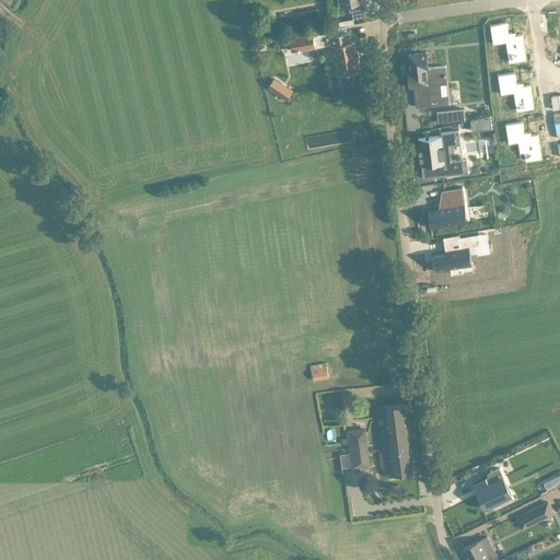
[(508,21),(490,25),(493,44),(499,43),(506,42),(510,62),(526,59),(523,34),(516,34),(515,31),(509,32),(508,21)]
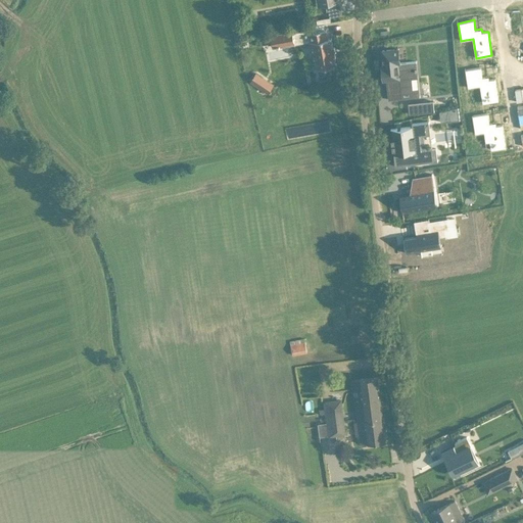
[(327,30),(308,33),(310,33),(311,41),(310,42),(315,67),(315,68),(319,67),(320,76),(332,74),(330,65),(336,64),(335,55),(336,55),(334,47),(333,47),(332,38),(328,38),(327,30)]
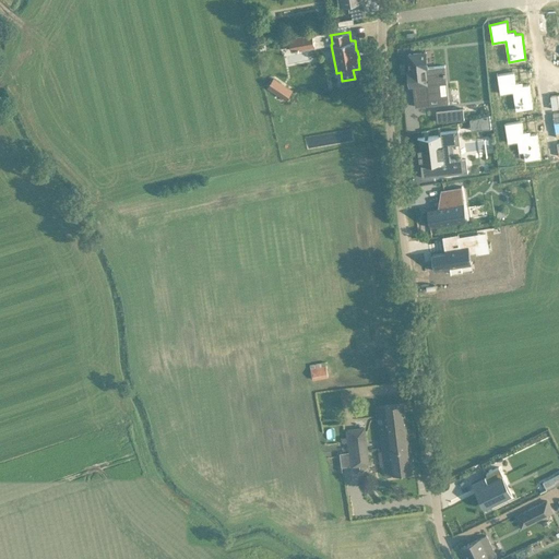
[(313,34),(290,37),(293,50),(317,46),(313,34)]
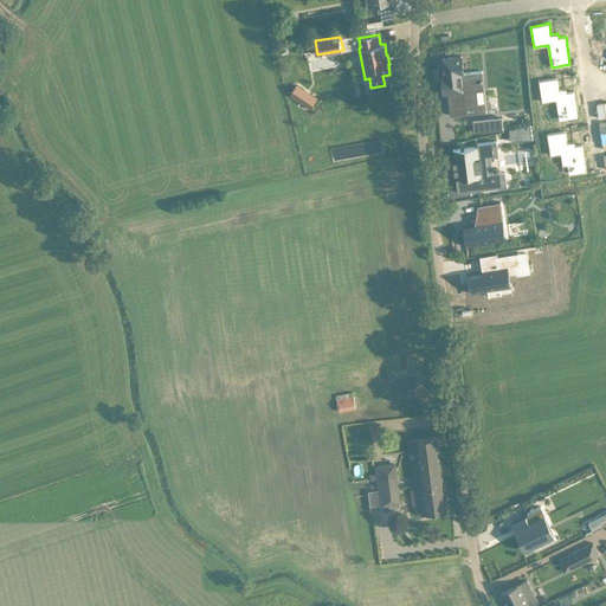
[(445,76),(443,77),(444,92),(447,92),(462,91),(464,113),(464,114),(478,113),(478,111),(476,90),(484,89),(482,72),(483,72),(483,71),(464,73),(462,57),(443,58),(445,76)]
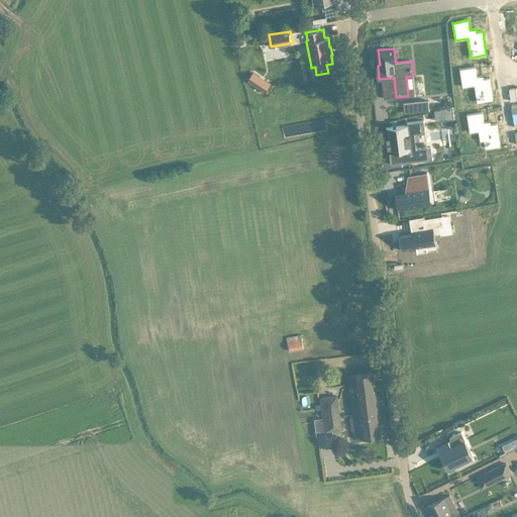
[(476,66),(459,69),(462,87),(475,85),(478,102),(493,100),(490,78),(484,79),(484,75),(478,76),(476,66)]
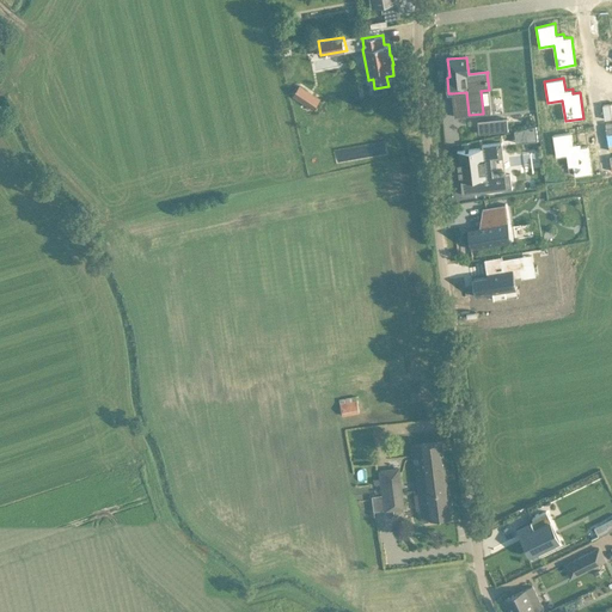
[(299,85),(293,96),(301,102),(308,91),(299,85)]
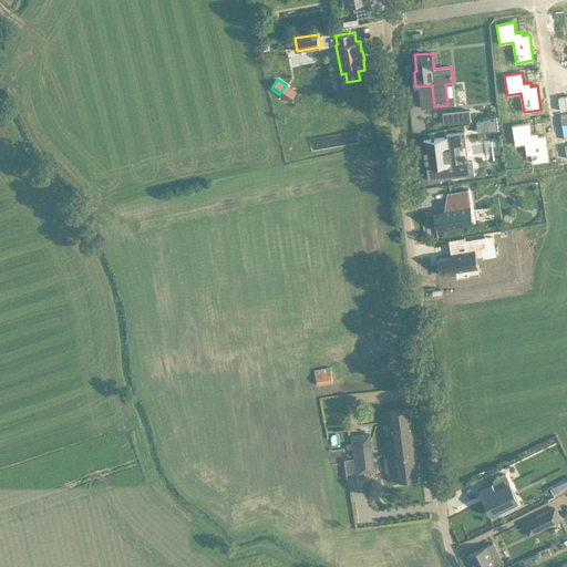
[(470,110),(443,112),(444,123),(471,121),(470,110)]
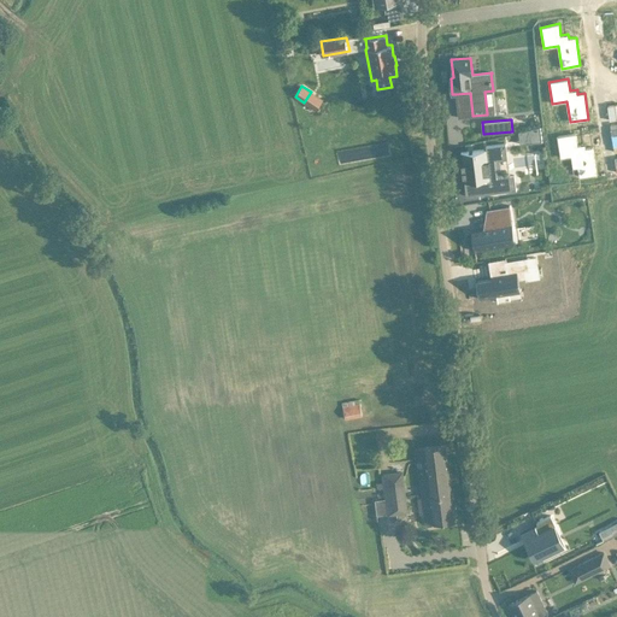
[(540,127),(518,133),(519,145),(542,141),(540,127)]
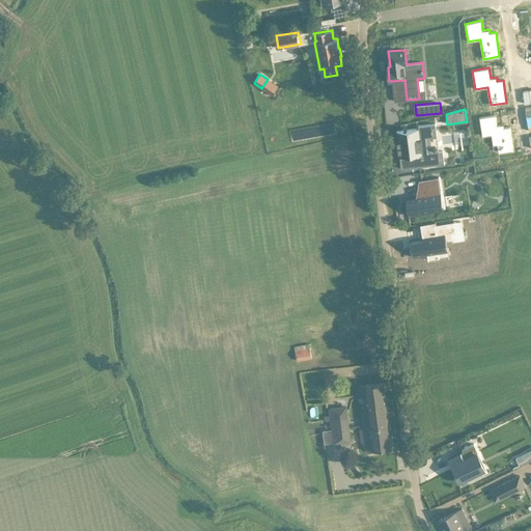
[(496,114),(479,117),(482,136),(487,135),(492,134),(493,144),(497,144),(499,152),(514,149),(510,126),(504,127),(504,123),(498,124),(496,114)]
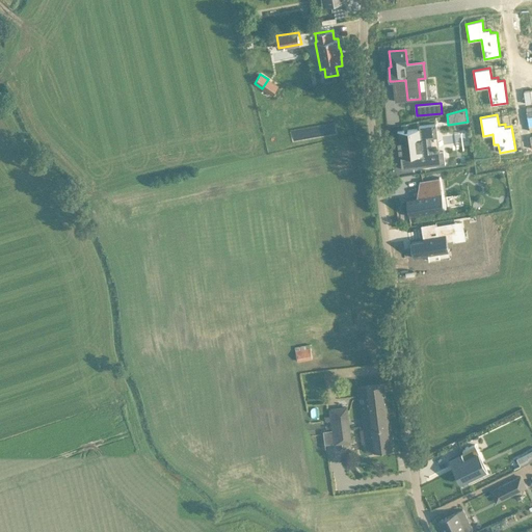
[(423,153),(421,137),(436,135),(435,126),(436,126),(436,124),(419,126),(420,129),(397,131),(399,141),(398,141),(399,153),(403,152),(403,157),(413,155),(415,167),(446,164),(445,162),(444,162),(443,151),(423,153)]
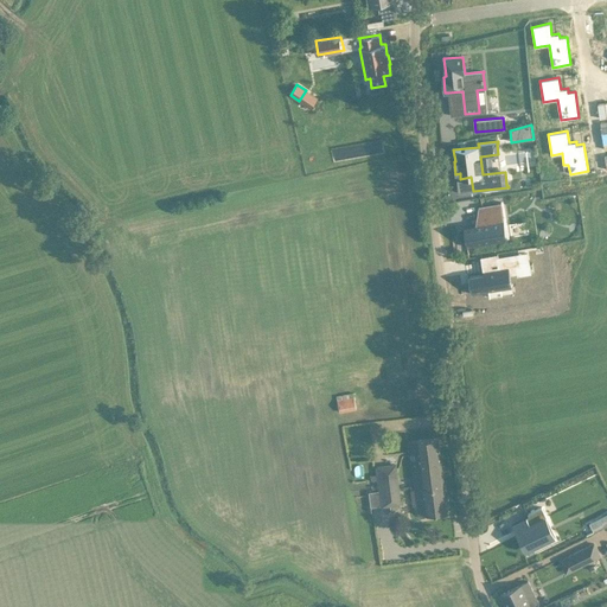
[(475,224),(464,227),(467,247),(496,242),(494,234),(503,231),(502,222),(503,222),(500,215),(503,215),(502,203),(502,202),(479,206),(478,208),(479,208),(481,225),(477,227),(475,224)]
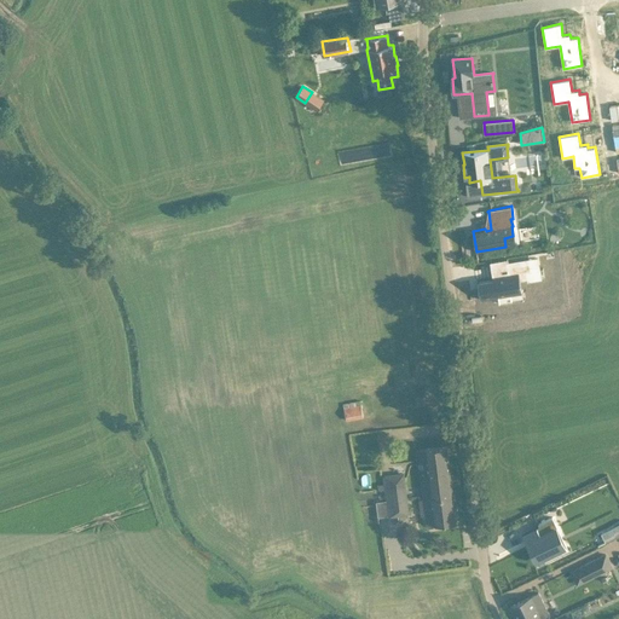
[(493,279),(479,282),(481,299),(499,296),(501,301),(499,301),(499,302),(513,301),(512,294),(522,293),(520,279),(519,272),(531,271),(528,258),(507,261),(509,273),(492,276),(493,279)]
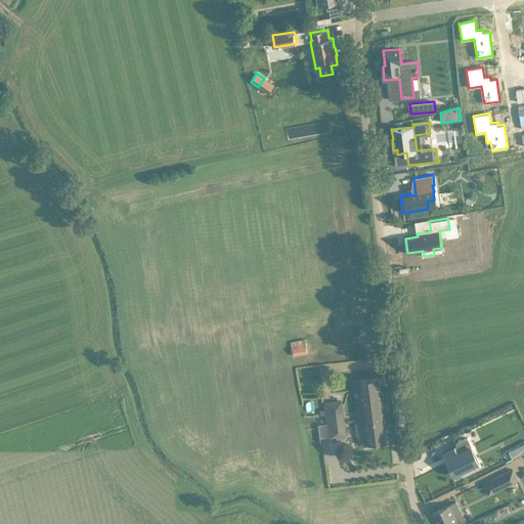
[(291,345),(293,357),(308,354),(306,343),(291,345)]
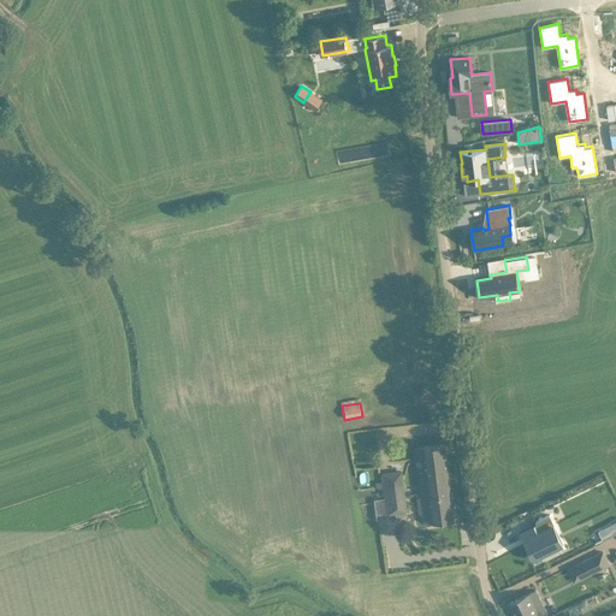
[(421,487),(421,496),(433,495),(451,492),(445,444),(414,448),(415,460),(425,458),(428,487),(421,487)]
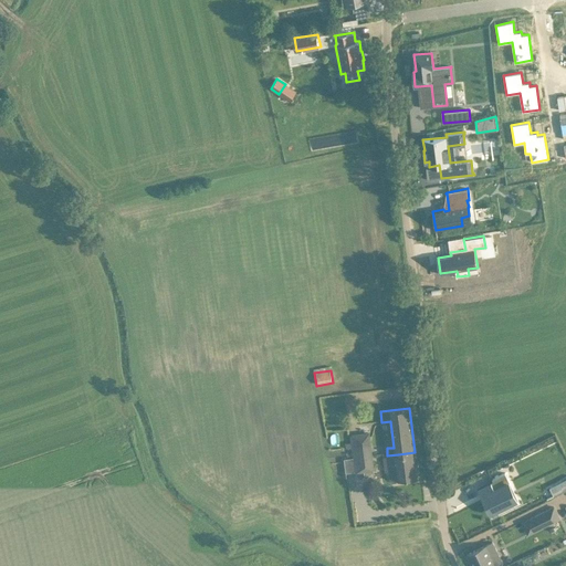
[(369,433),(350,436),(353,457),(371,454),(369,433)]
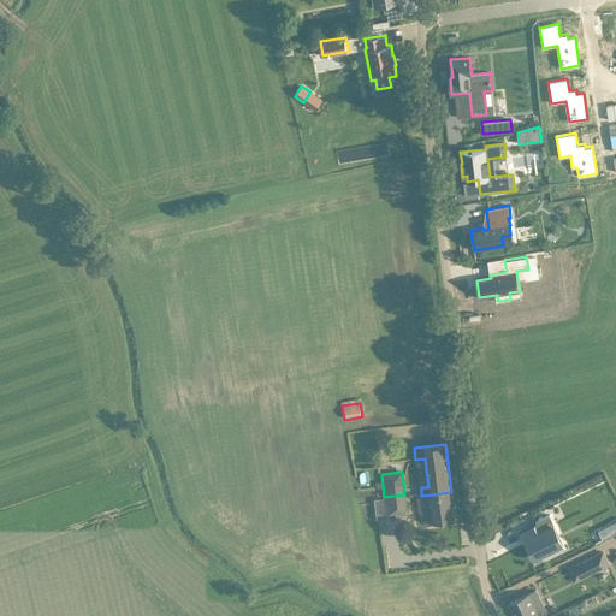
[(433,495),(421,496),(425,523),(454,520),(451,492),(433,495)]
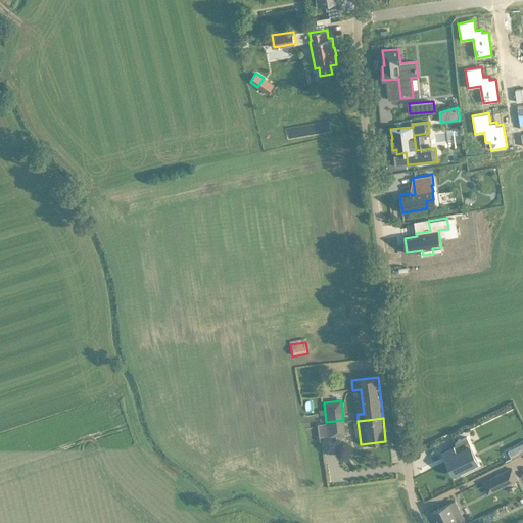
[(343,420),(326,422),(328,436),(345,434),(343,420)]
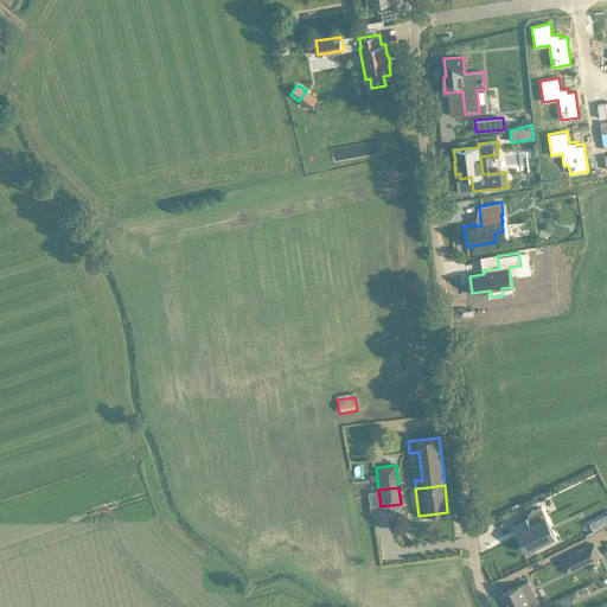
[(529,516),(512,524),(513,525),(516,523),(522,536),(521,536),(523,541),(528,551),(555,538),(549,528),(541,509),(542,509),(542,508),(528,513),(529,516)]
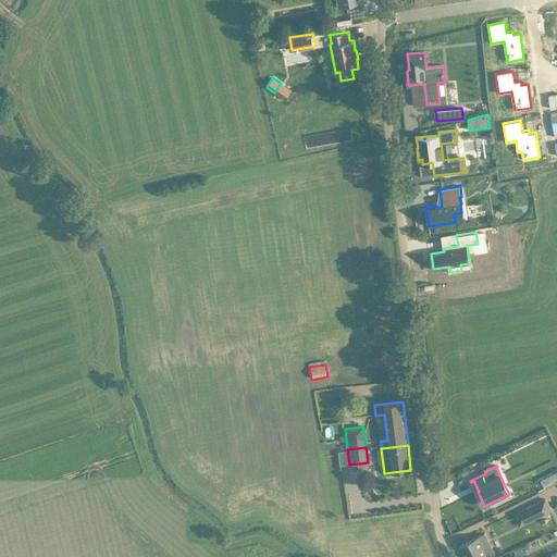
[(528,522),(551,510),(545,498),(521,510),(528,522)]
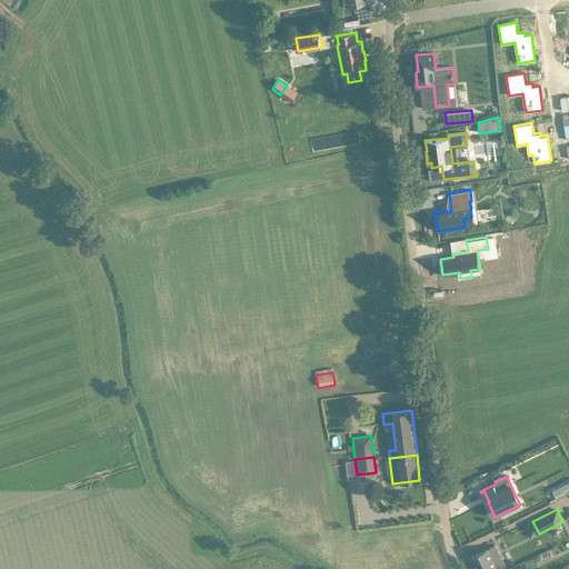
[(507,568),(506,566),(500,555),(495,545),(469,557),(475,568),(507,568)]
